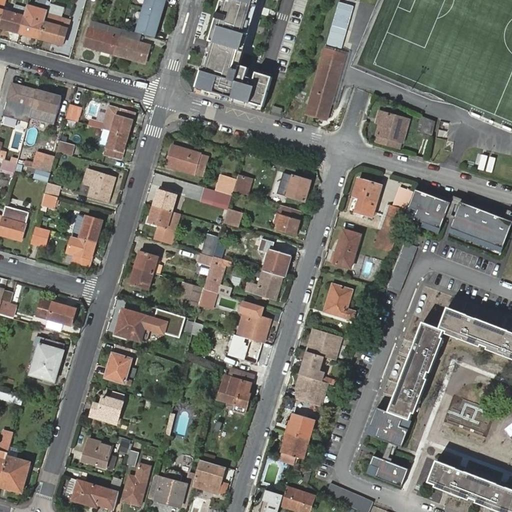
[(146,0),(144,10),(162,15),(166,0),(146,0)]
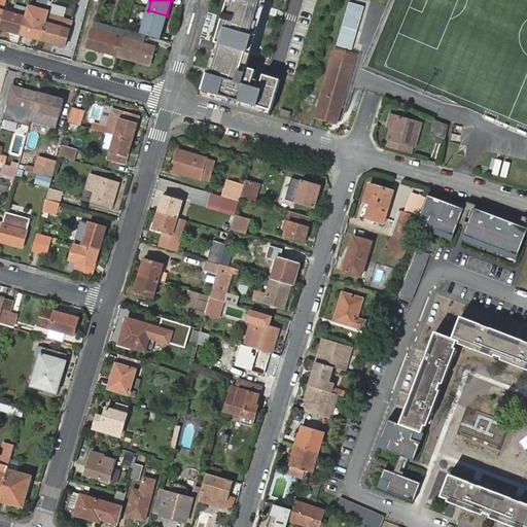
[(261,0),(226,0),(212,50),(199,97),(271,117),(281,80),(262,75),(260,82),(253,80),(255,72),(242,68),(244,60),(261,0)]
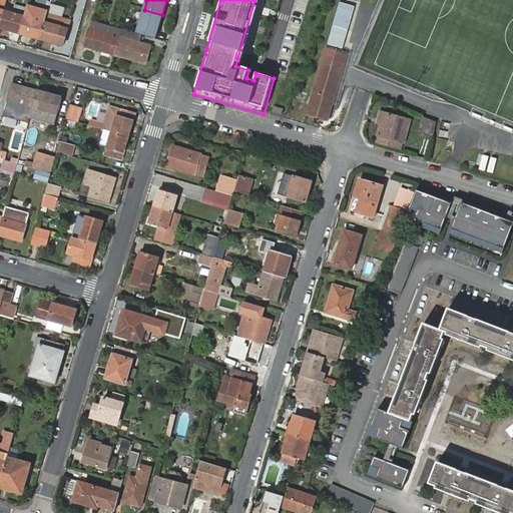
[(340,3),(328,45),(343,49),(355,7),(340,3)]
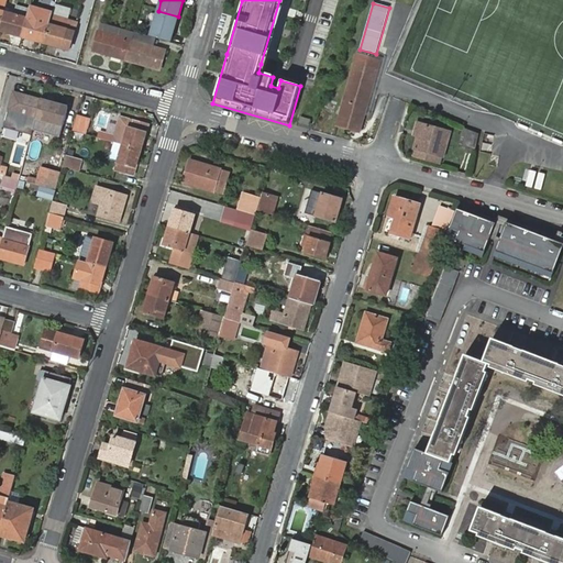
[(26,19),(29,9),(17,6),(14,15),(4,12),(0,26),(0,30),(10,33),(22,36),(23,31),(26,19)]
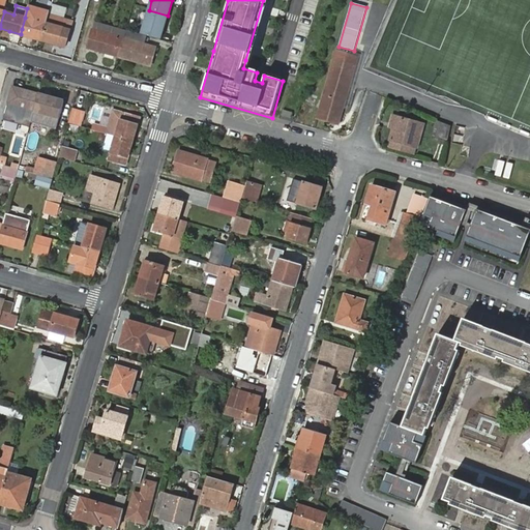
[(22,29),(21,34),(31,37),(41,40),(47,24),(49,16),(50,12),(28,6),(27,8),(25,18),(22,29)]
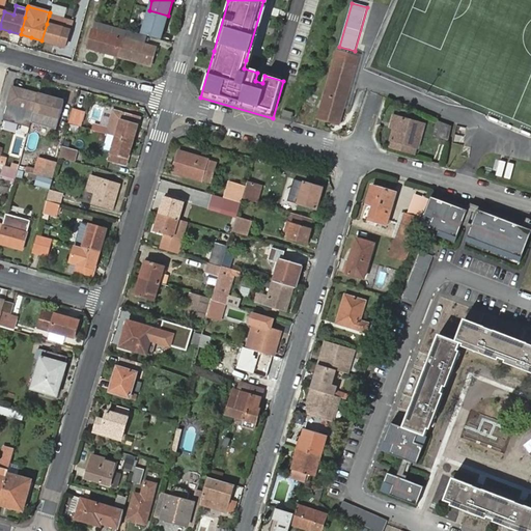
[(149,10),(142,34),(162,39),(168,16),(149,10)]
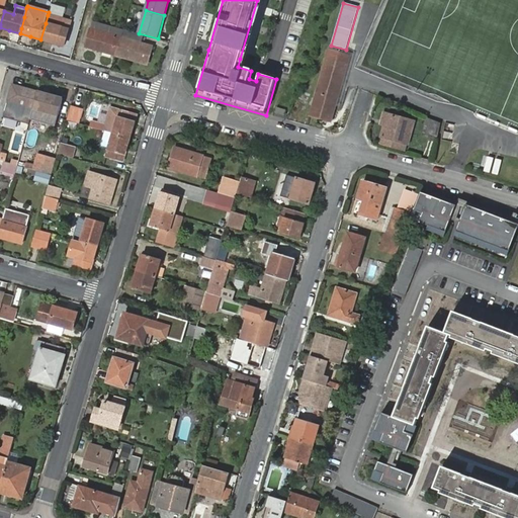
[(48,15),(46,23),(40,39),(53,42),(58,44),(64,46),(65,41),(69,29),(71,21),(62,18),(48,15)]
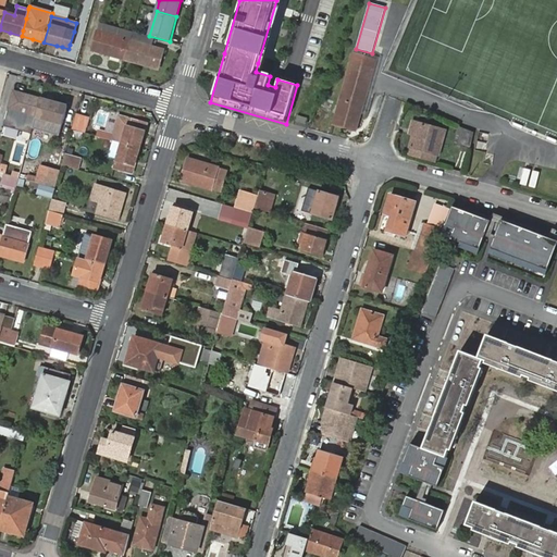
[(131,40),(133,32),(100,23),(98,32),(131,40)]
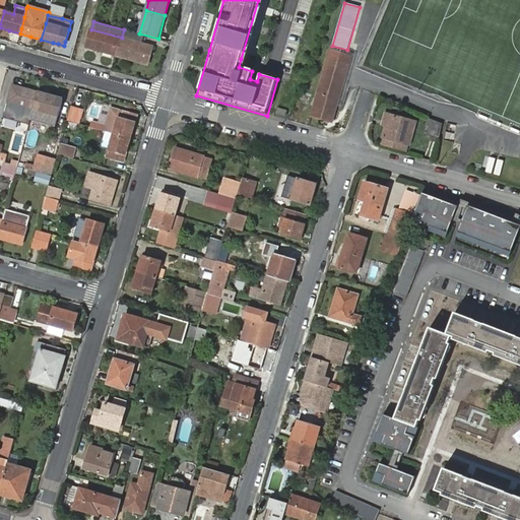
[(117,55),(122,38),(91,29),(86,47),(117,55)]
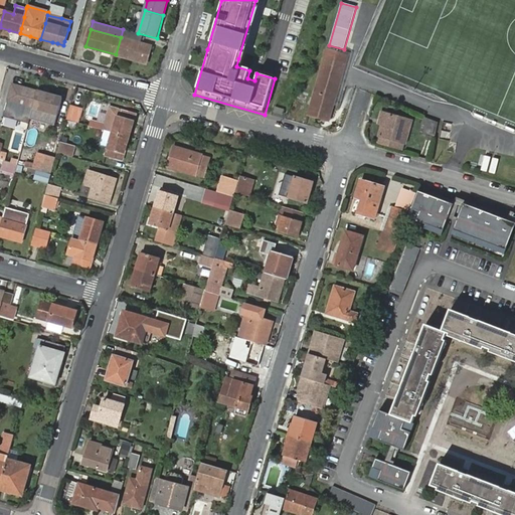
[(142,35),(123,29),(121,37),(140,43),(142,35)]
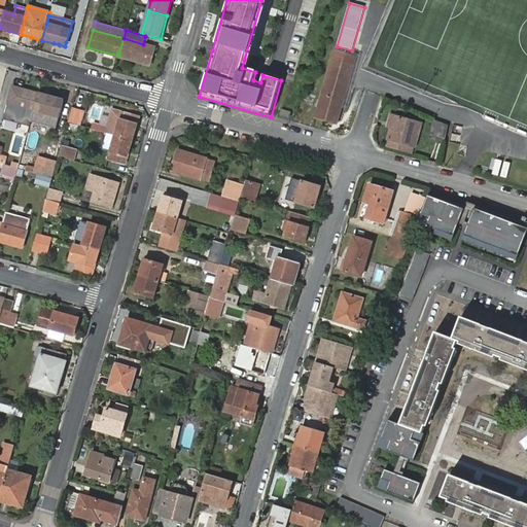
[(143,44),(124,38),(118,56),(150,65),(154,47),(143,44)]
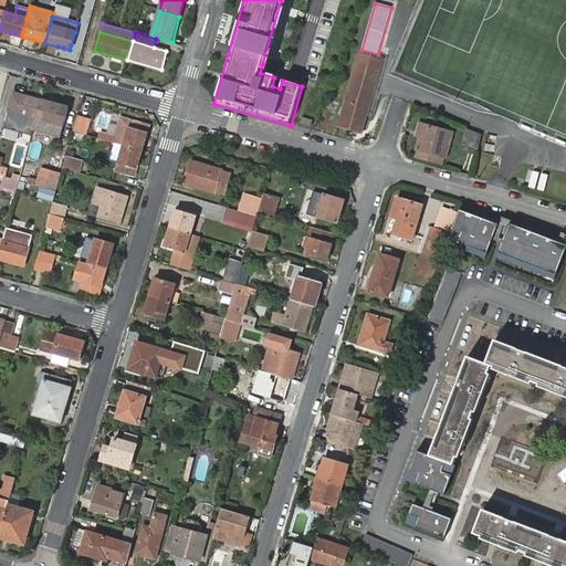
[(357,63),(339,127),(360,133),(379,69),(357,63)]
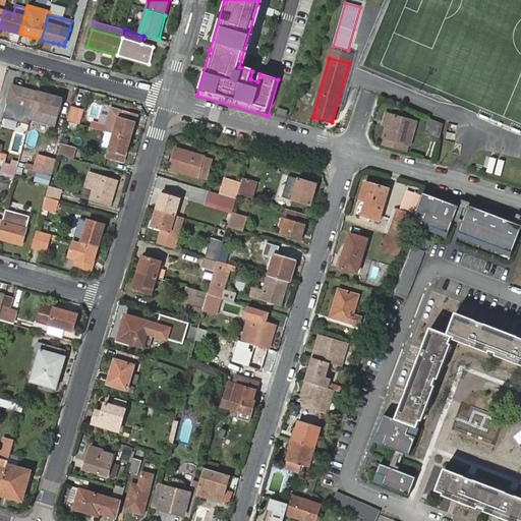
[(33,110),(38,93),(16,87),(12,85),(11,89),(6,109),(16,112),(17,106),(33,110)]
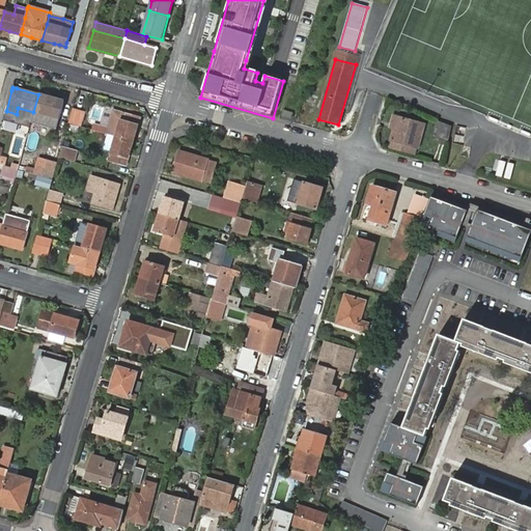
[(60,101),(38,94),(33,112),(49,116),(48,122),(57,126),(63,105),(64,102),(60,101)]
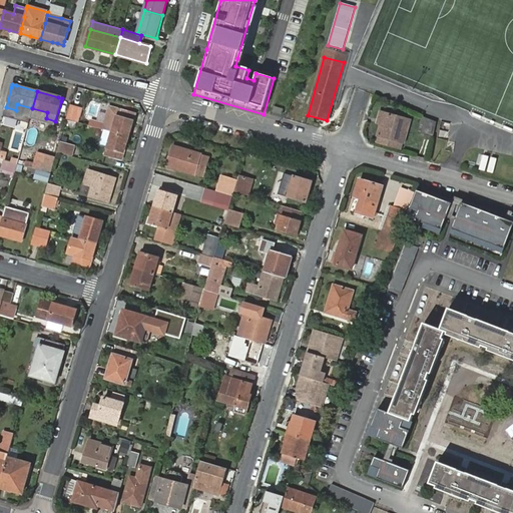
[(70,105),(67,119),(78,122),(82,108),(70,105)]
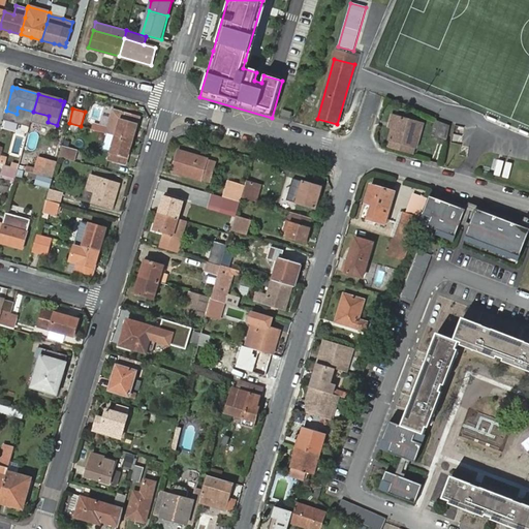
[(107,128),(105,133),(107,133),(116,136),(132,141),(136,128),(137,125),(137,124),(139,117),(123,113),(113,110),(107,128)]
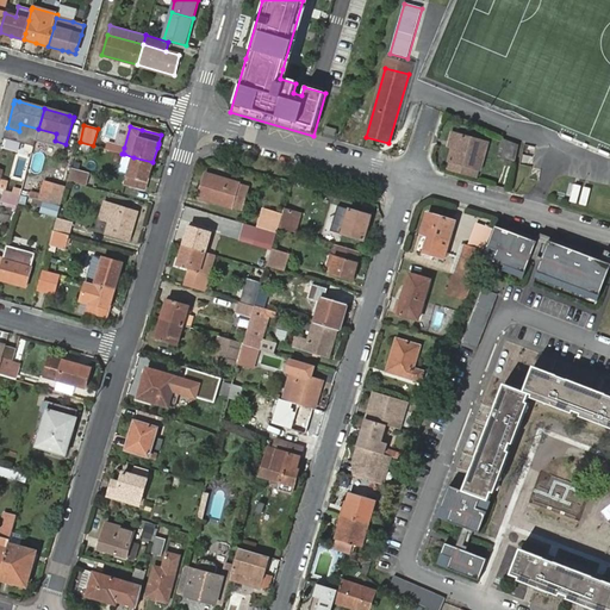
[(489,142),(453,134),(450,142),(455,143),(450,161),(480,169),(489,142)]
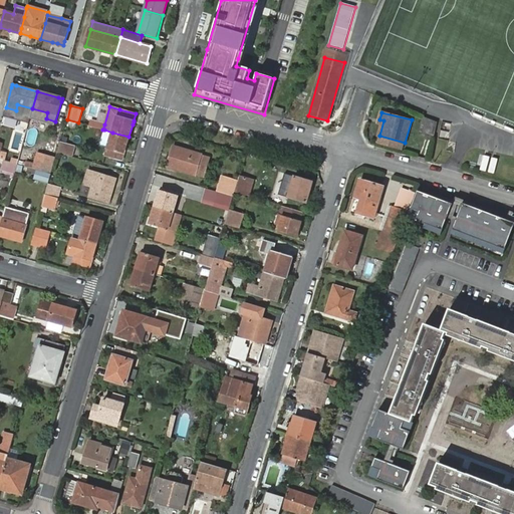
[(434,137),(438,120),(424,116),(421,122),(426,124),(423,135),(434,137)]
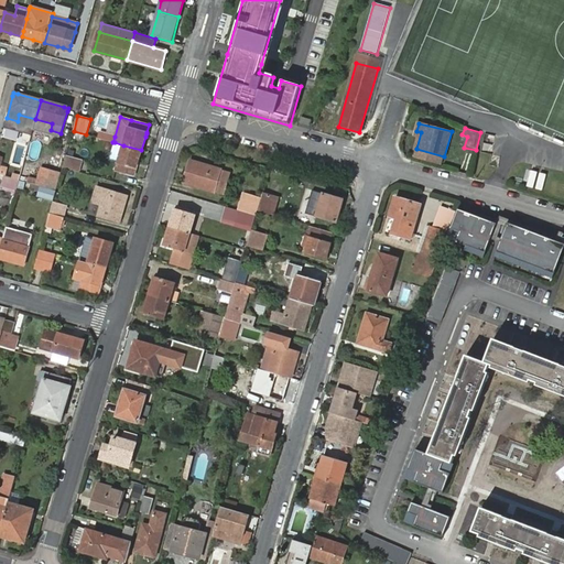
[(123,145),(115,142),(112,151),(121,153),(119,162),(117,170),(129,173),(131,165),(137,167),(138,163),(141,150),(123,145)]
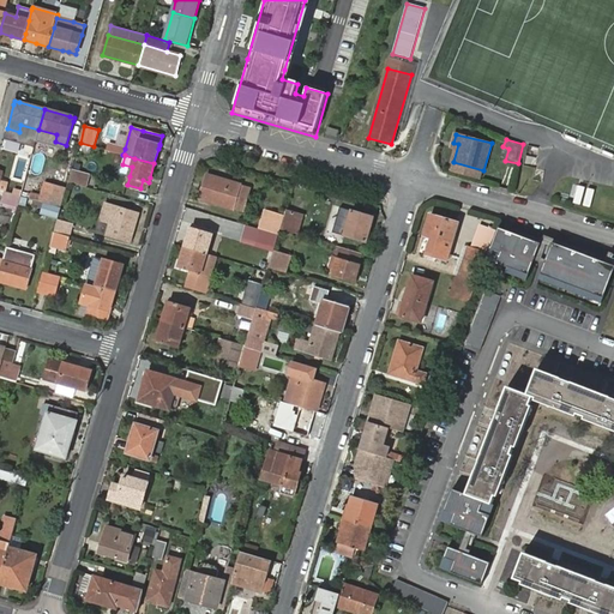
[(483,170),(453,162),(451,170),(481,179),(483,170)]
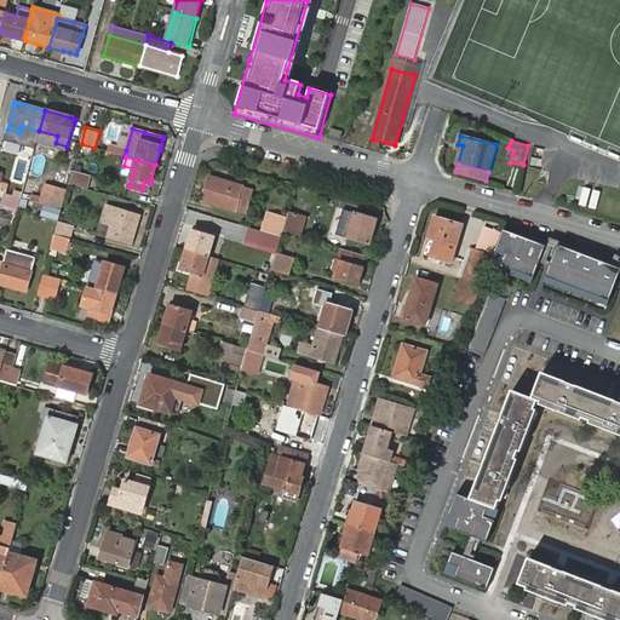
[(73,172),(69,183),(87,188),(90,177),(73,172)]
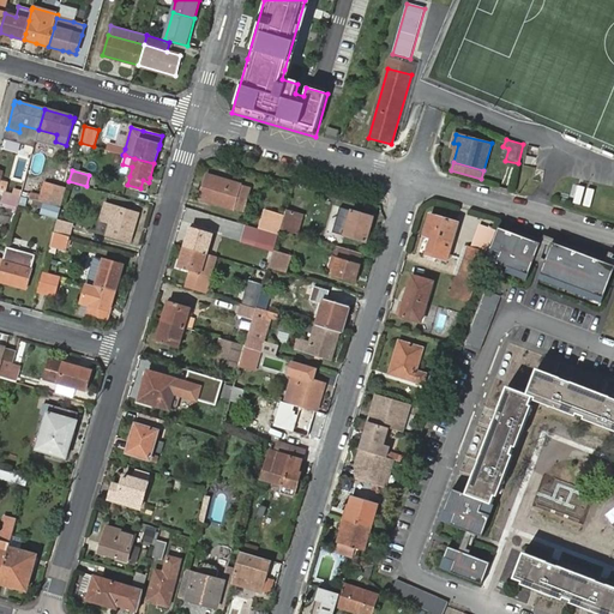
[(234,209),(245,212),(247,203),(246,203),(251,187),(241,185),(206,174),(204,185),(199,199),(203,200),(234,209)]
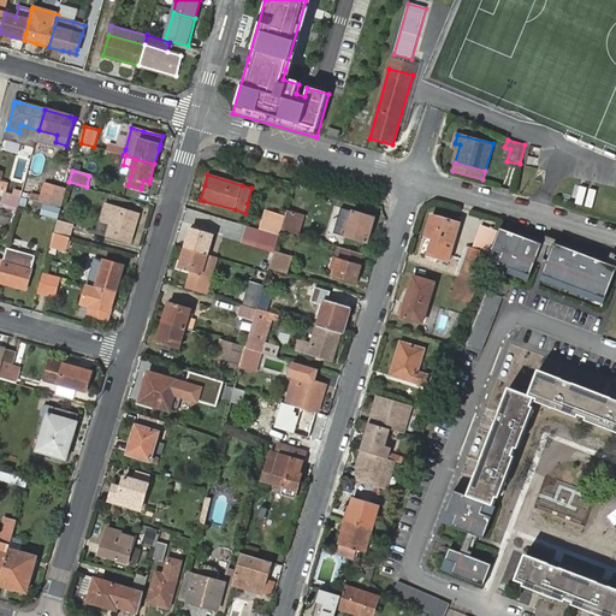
[(30,199),(49,205),(60,207),(65,189),(45,183),(41,197),(31,194),(30,199)]
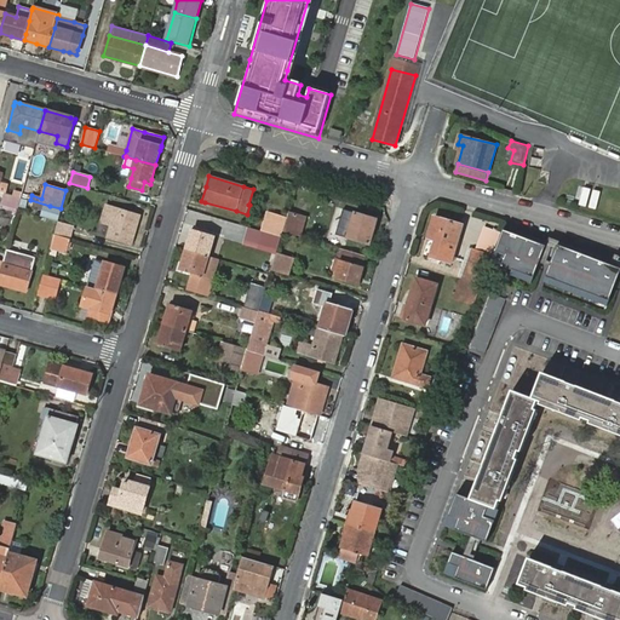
[(15,196),(21,197),(22,194),(16,191),(5,188),(4,193),(5,193),(15,196)]
